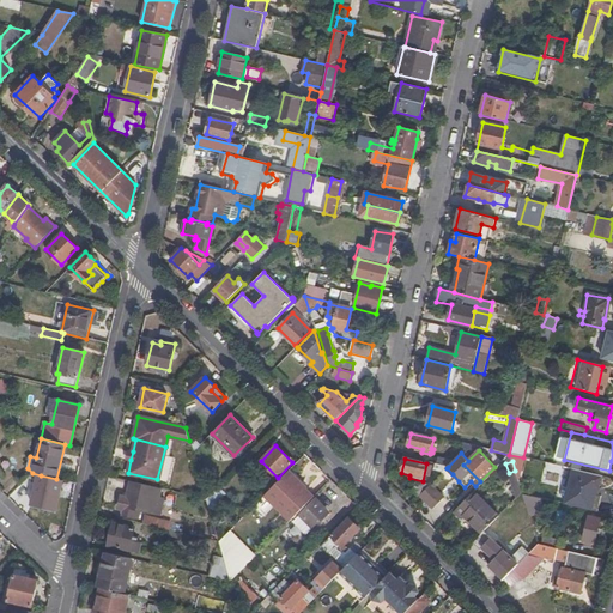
[(453,474),(447,468),(438,475),(443,479),(448,479),(453,474)]
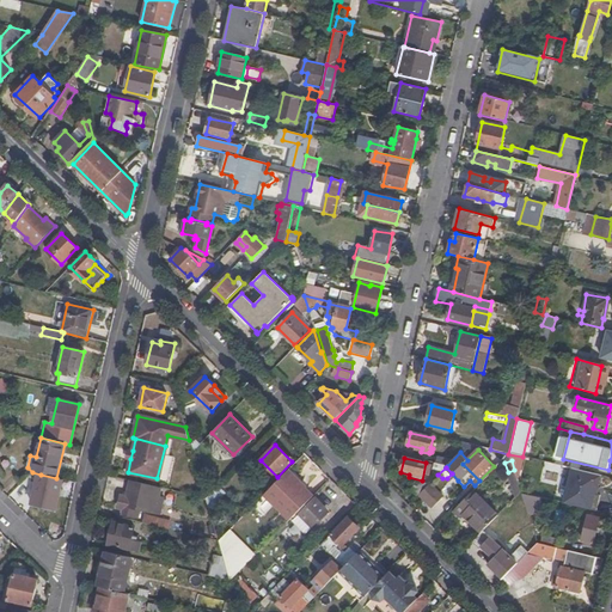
[(601,476),(569,469),(564,487),(568,488),(564,503),(597,510),(601,495),(597,494),(601,476)]
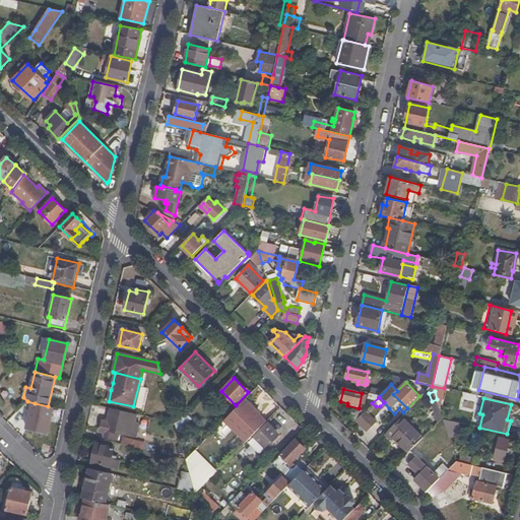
[(260,413),(245,399),(223,423),(245,443),(265,421),(258,415),(260,413)]
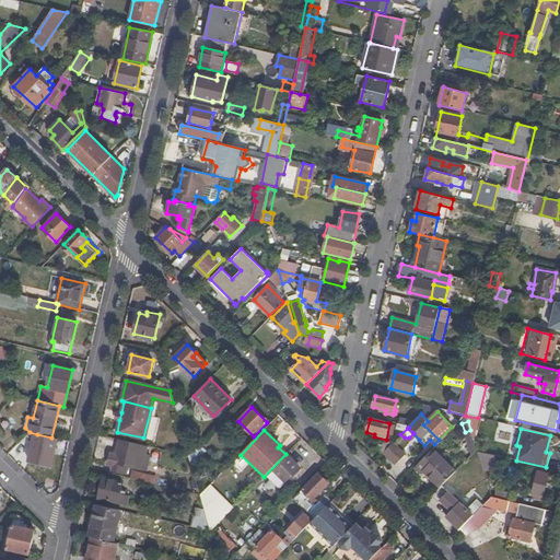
[(465,432),(473,455),(477,451),(470,430),(465,432)]
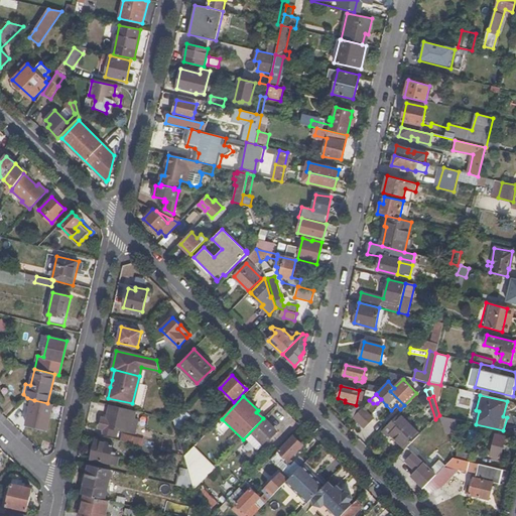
[(48,430),(55,404),(47,403),(34,400),(28,425),(48,430)]
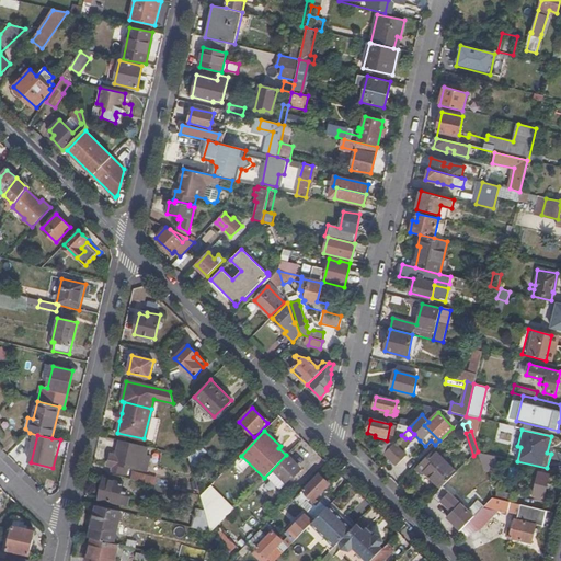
[(145,456),(147,446),(121,441),(117,455),(112,454),(111,455),(109,465),(109,467),(114,467),(113,472),(127,476),(129,466),(136,467),(138,455),(145,456)]
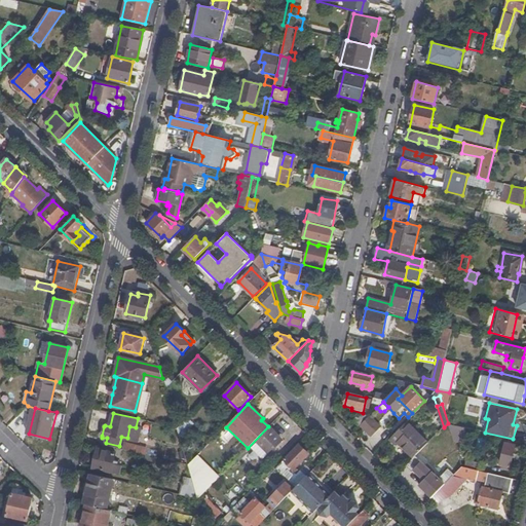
[(359,414),(351,421),(357,425),(364,419),(359,414)]
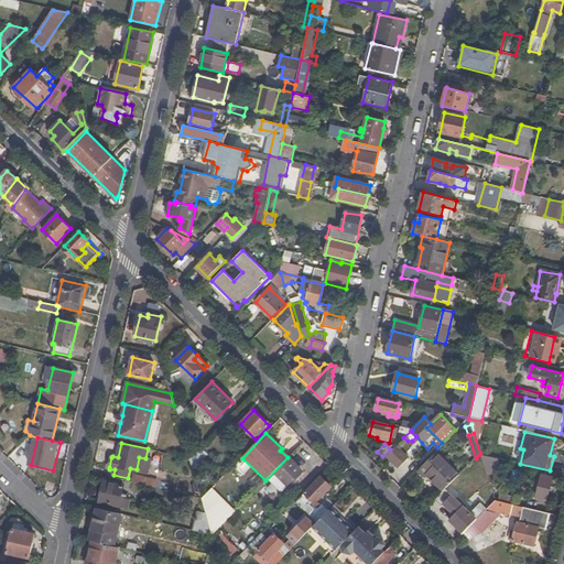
[(396,446),(384,457),(396,469),(408,457),(396,446)]
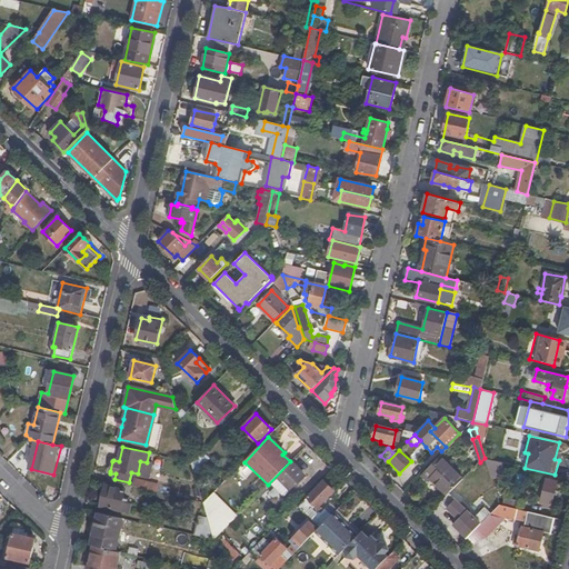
[(191,463),(196,478),(206,473),(202,466),(209,459),(202,453),(191,463)]
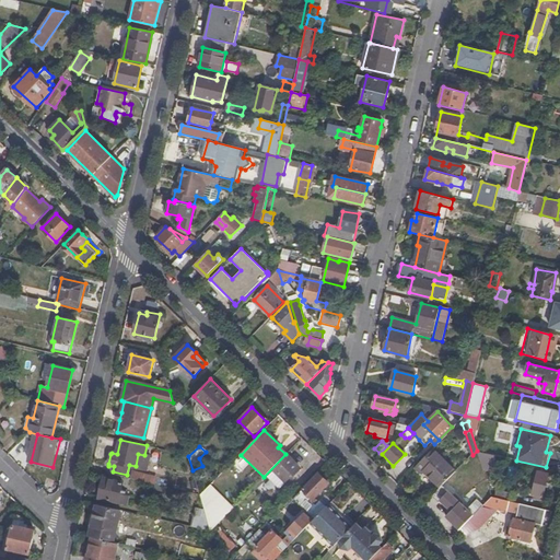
[(432,450),(415,468),(420,474),(423,470),(441,487),(455,471),(432,450)]
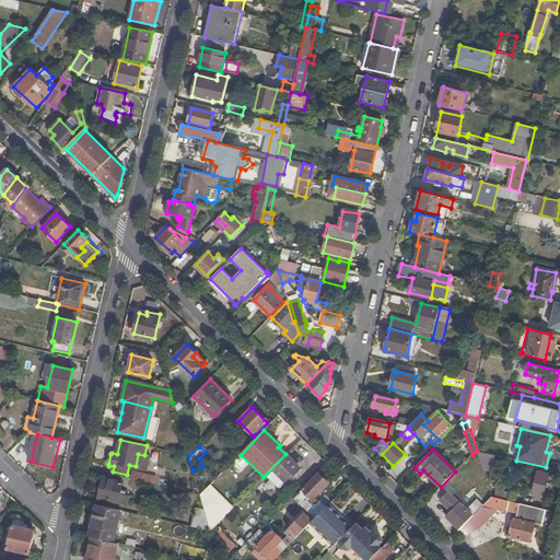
[(492,455),(477,452),(483,473),(494,471),(492,455)]
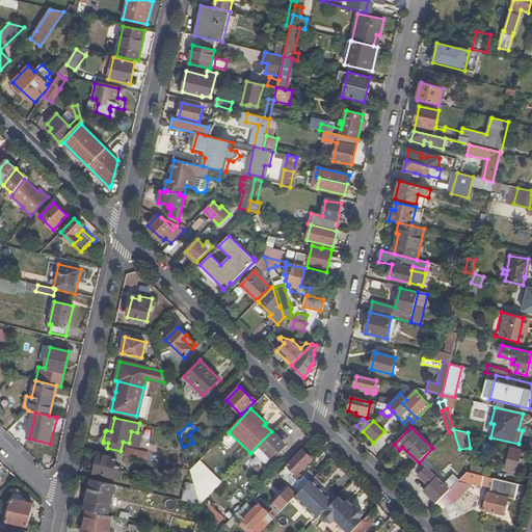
[(274,447),(278,451),(285,445),(273,433),(262,445),(269,453),(274,447)]
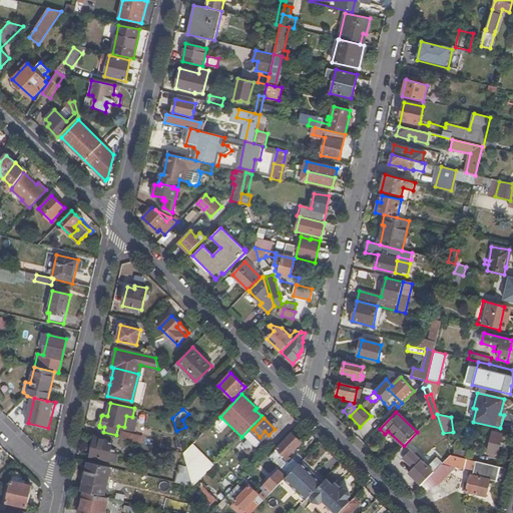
[(264,440),(269,435),(265,431),(260,437),(264,440)]
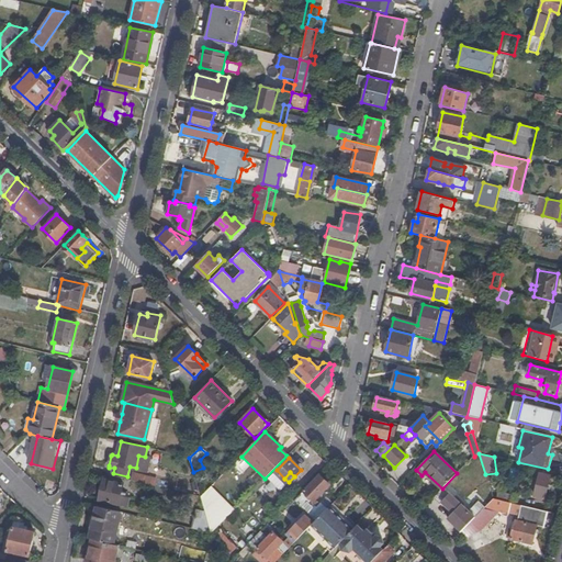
[(539,473),(535,496),(544,498),(550,475),(539,473)]
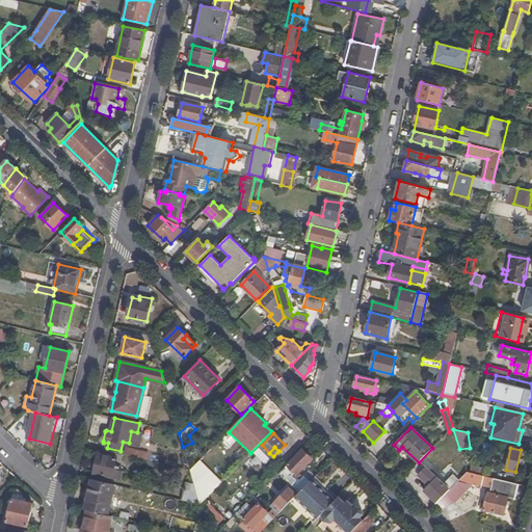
[(124,455),(137,458),(138,452),(126,449),(124,455)]
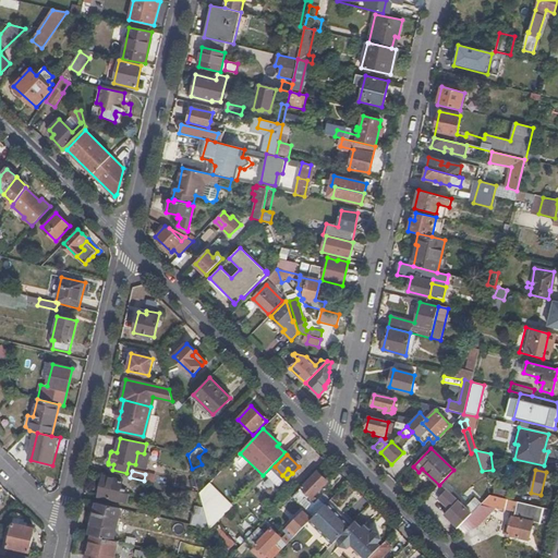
[(317,471),(292,497),(300,505),(305,498),(308,501),(328,482),(317,471)]
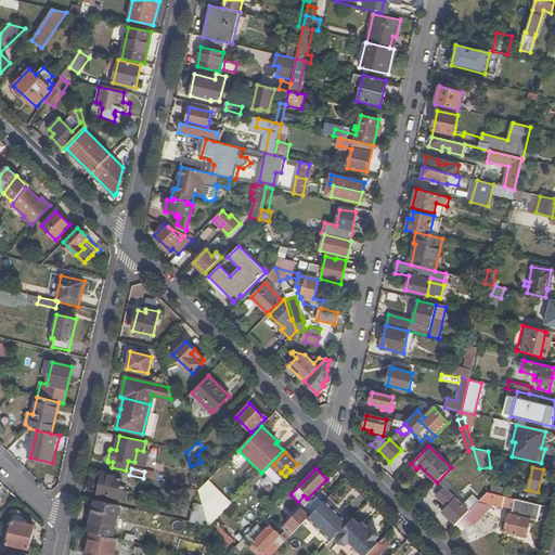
[(268,473),(255,486),(261,492),(274,479),(268,473)]
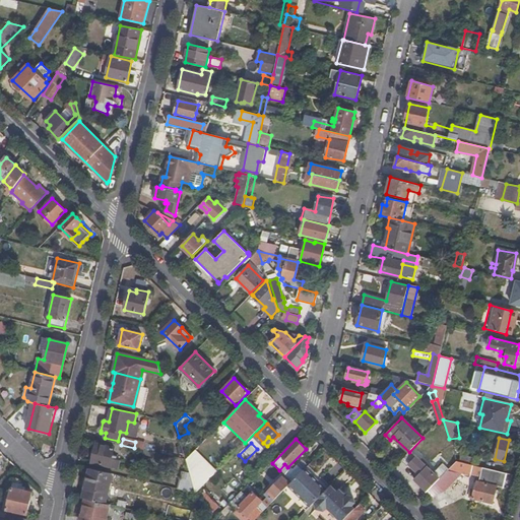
[(114,448),(96,444),(91,462),(110,466),(114,448)]
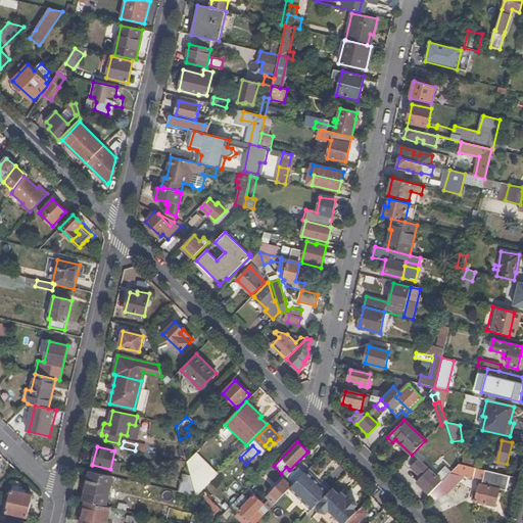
[(452,472),(459,465),(454,447),(444,450),(452,472)]
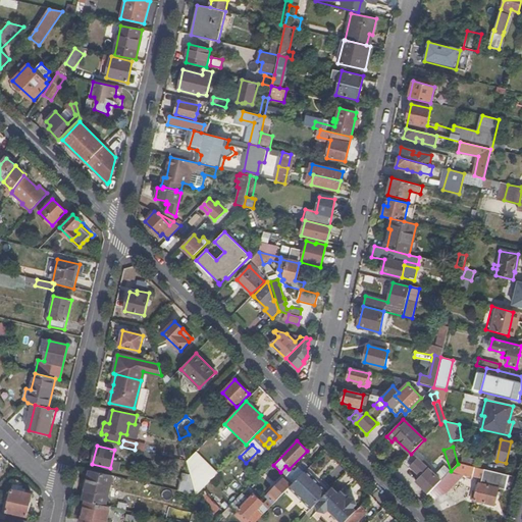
[(193,483),(197,496),(217,473),(196,453),(187,462),(193,483)]
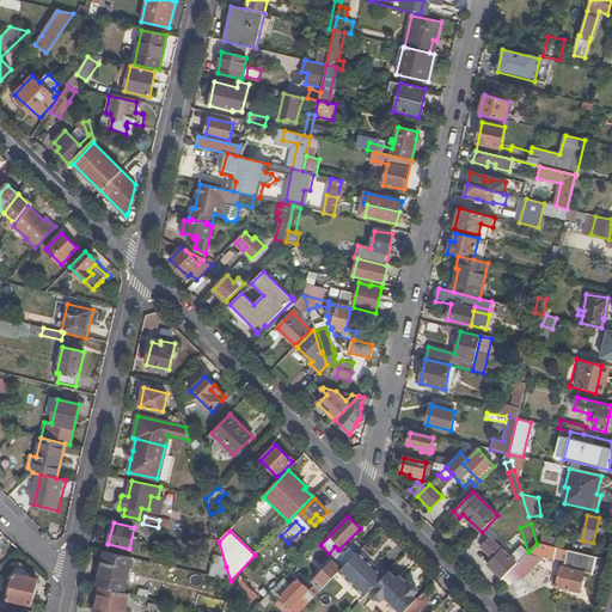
[(494,558),(502,549),(491,538),(482,548),(494,558)]
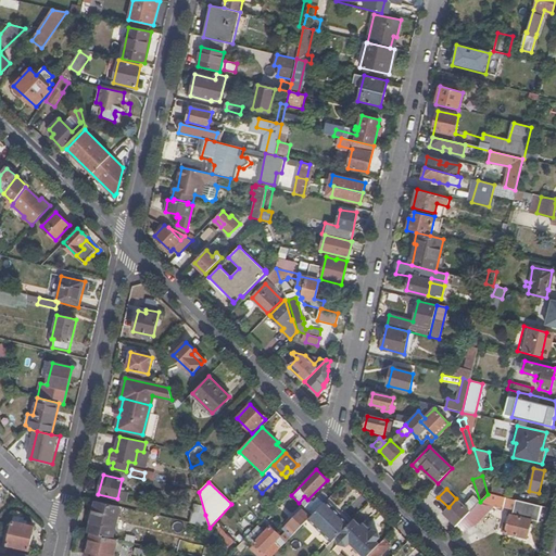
[(538,521),(541,506),(521,502),(488,494),(480,502),(475,507),(465,518),(474,526),(494,506),(503,508),(504,504),(514,507),(513,515),(510,514),(505,532),(527,539),(531,520),(538,521)]
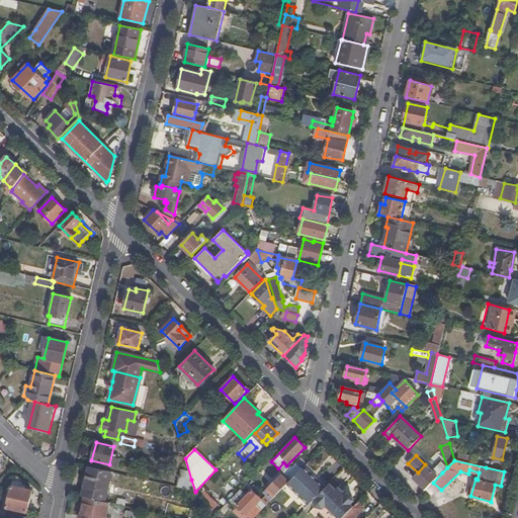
[(413,478),(425,490),(433,483),(442,472),(440,470),(435,475),(425,464),(418,472),(413,478)]
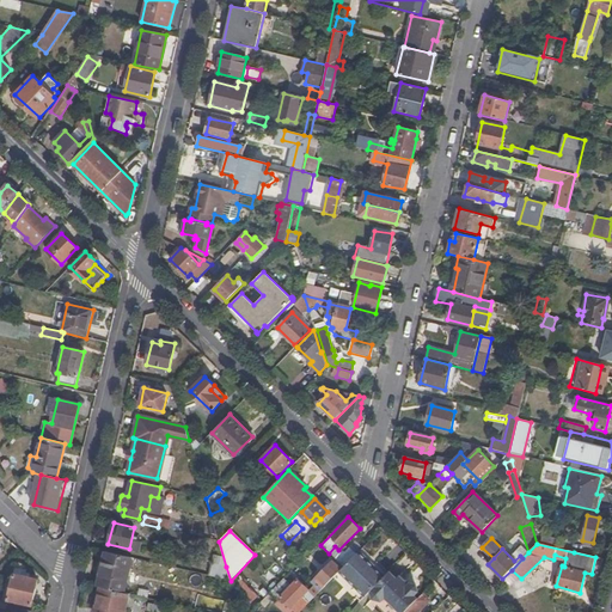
[(133,558),(105,551),(98,587),(101,587),(124,593),(133,558)]
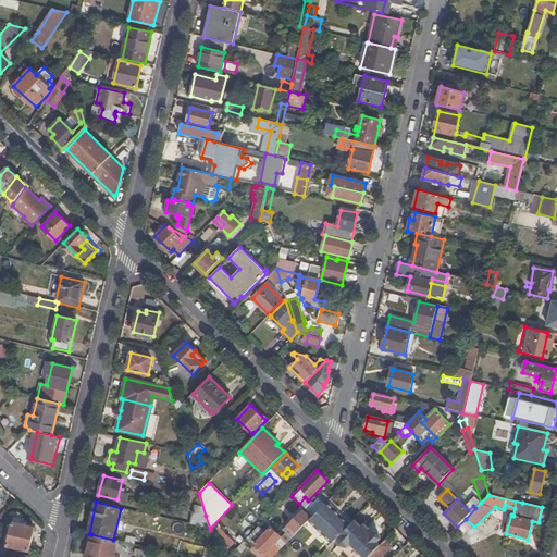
[(312,517),(320,509),(312,502),(305,509),(312,517)]
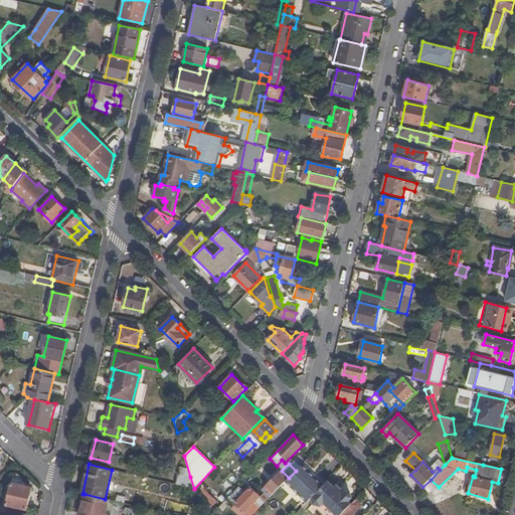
[(323,486),(302,465),(296,471),(289,478),(288,480),(286,481),(308,502),(312,497),(323,486)]
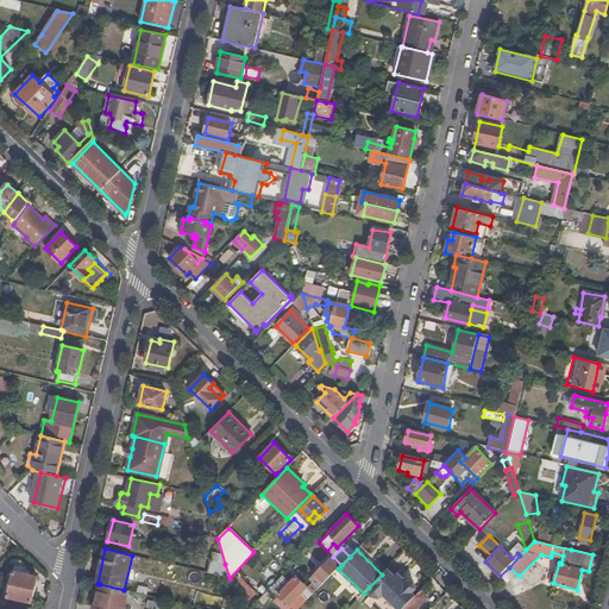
[(301,594),(308,600),(338,569),(340,567),(331,559),(311,579),(315,584),(311,590),(296,577),(280,594),(290,604),(301,594)]
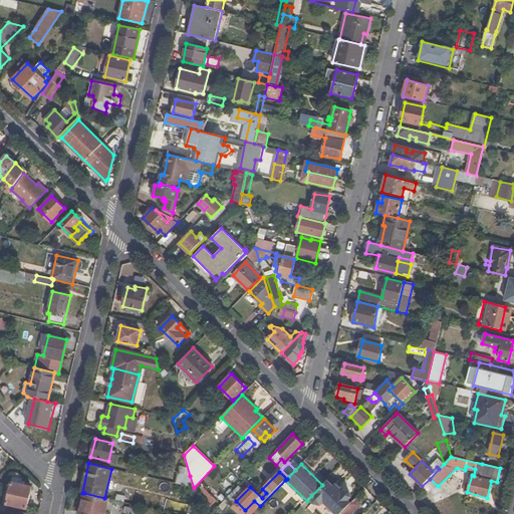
[(178,473),(175,483),(194,488),(190,476),(178,473)]
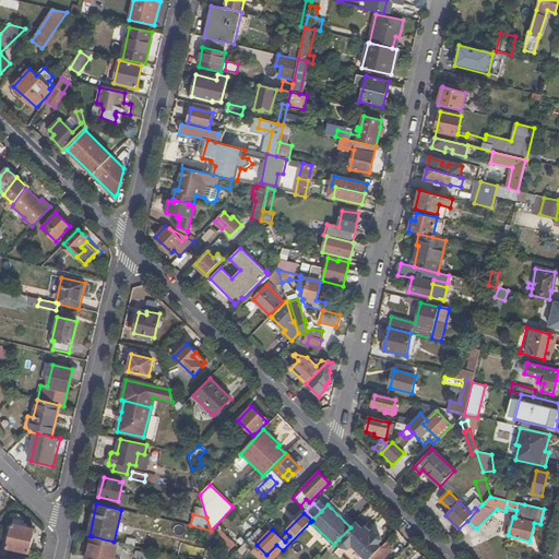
[(366,558),(369,558),(381,547),(378,544),(382,539),(380,534),(375,534),(373,535),(358,520),(351,527),(339,539),(341,547),(347,549),(352,545),(366,558)]
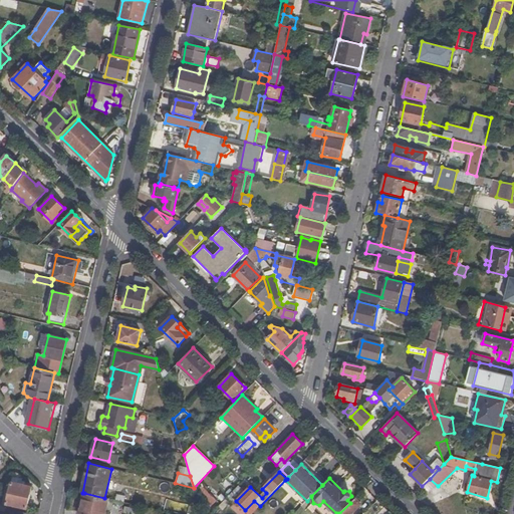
[(27,508),(31,487),(11,482),(6,504),(27,508)]
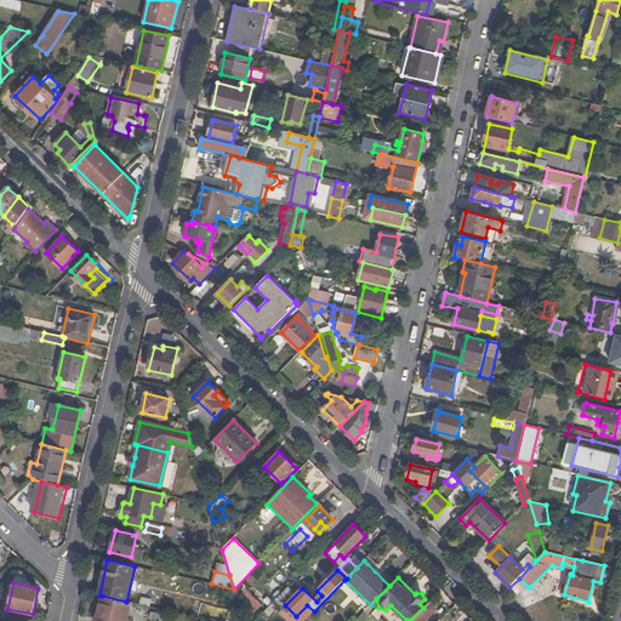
[(245,585),(238,591),(256,611),(262,605),(245,585)]
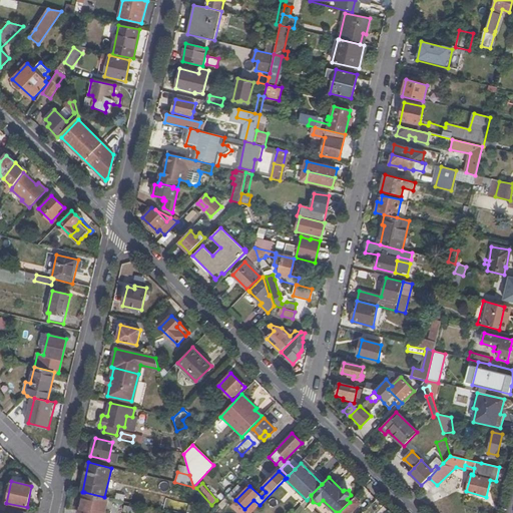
[(104,497),(84,492),(79,512),(104,512),(108,498),(104,497)]
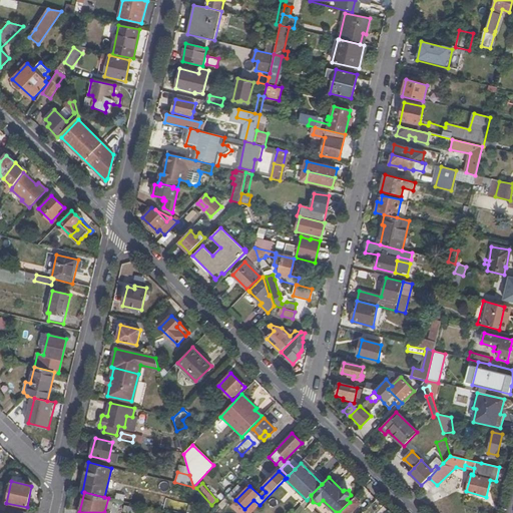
[(352,512),(362,503),(355,497),(350,502),(339,512),(352,512)]
